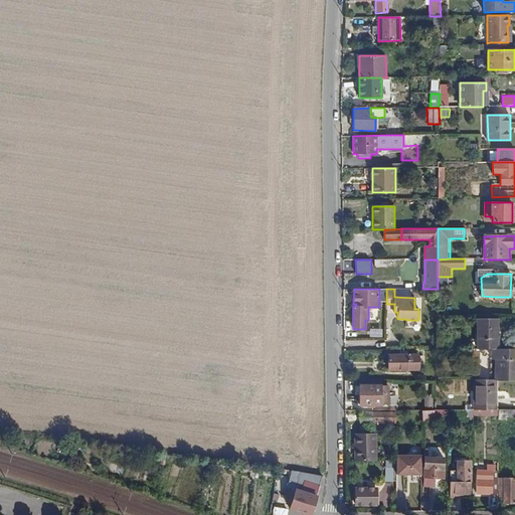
[(477,349),(499,349),(499,319),(477,319),(477,349)]
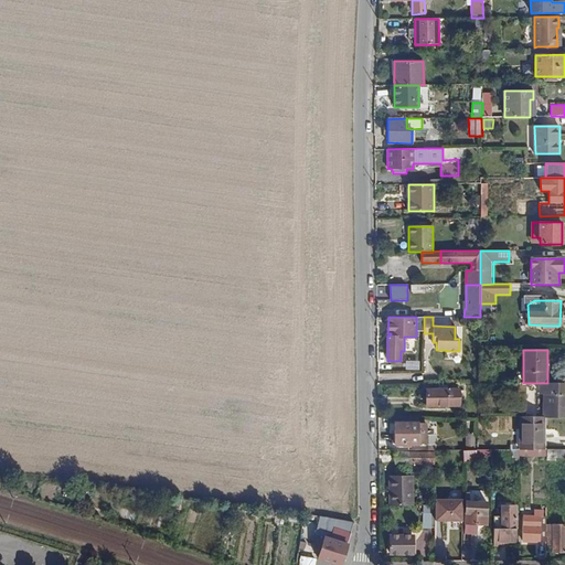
[(546,417),(564,416),(564,393),(564,383),(547,383),(546,392),(546,414),(546,417)]
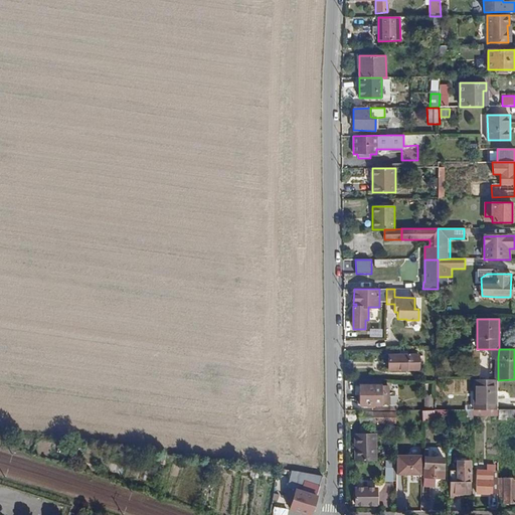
[(388,370),(419,370),(419,354),(388,355),(388,370)]
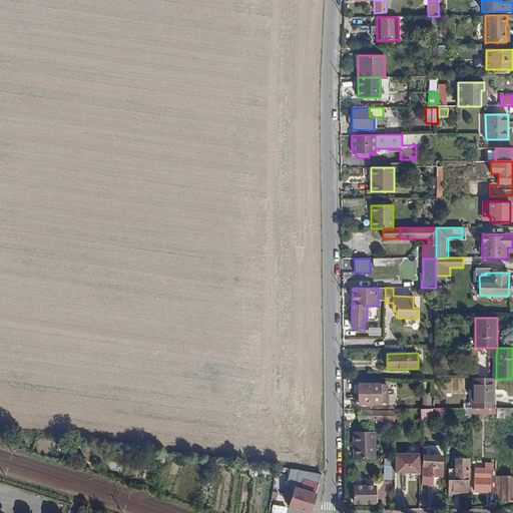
[(487,408),(494,408),(494,379),(472,379),(472,408),(487,408)]
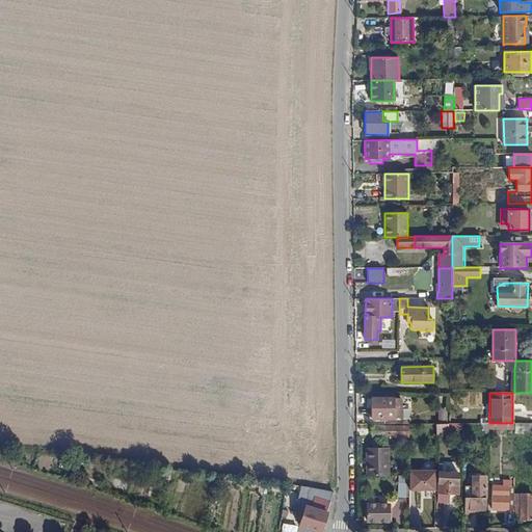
[(372,419),(402,419),(401,398),(372,398),(372,419)]
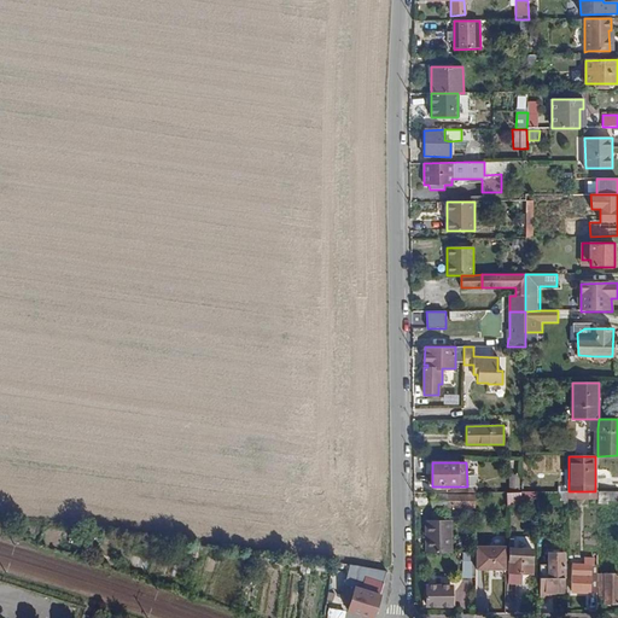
[(602,501),(617,501),(617,491),(598,491),(598,497),(598,505),(602,505),(602,501)]
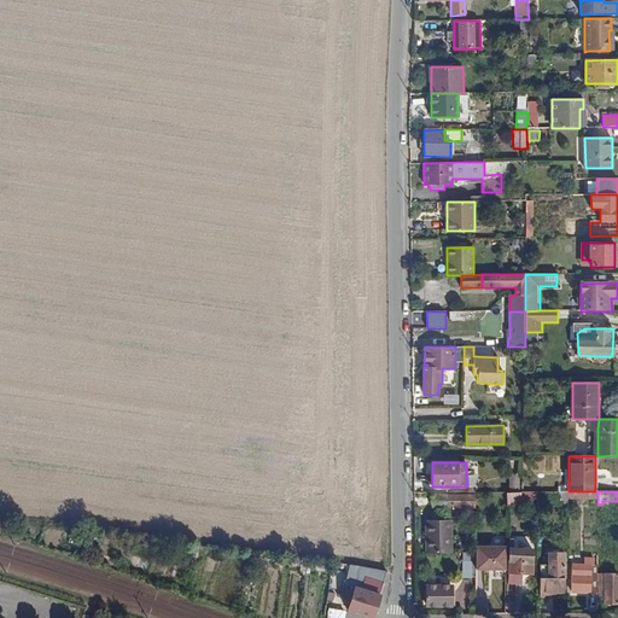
[(523,493),(508,493),(508,506),(523,506),(523,493)]
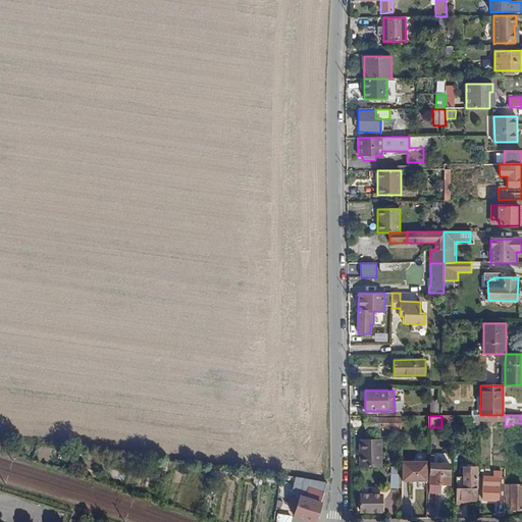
[(366,429),(402,429),(402,417),(366,417),(366,429)]
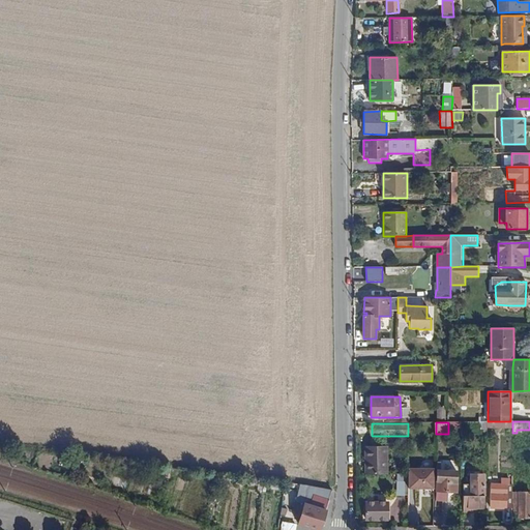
[(365,474),(387,474),(387,446),(365,446),(365,474)]
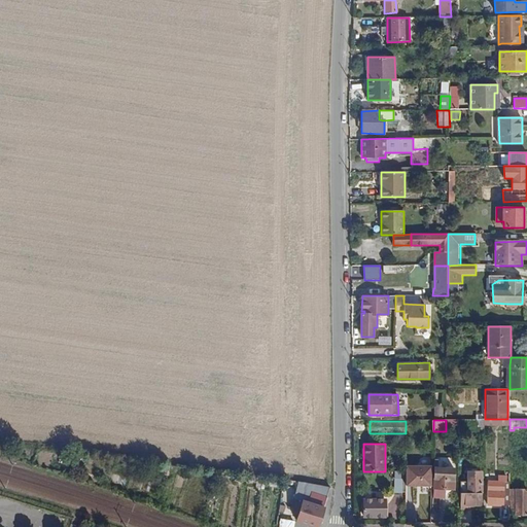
[(446,489),(453,489),(455,468),(448,468),(448,464),(445,464),(445,460),(435,460),(433,497),(442,498),(442,495),(446,495),(446,489)]
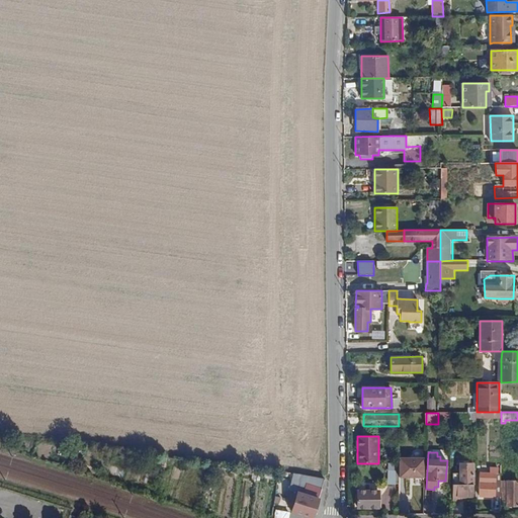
[(399,476),(424,476),(424,461),(424,456),(399,457),(399,462),(399,471),(399,476)]
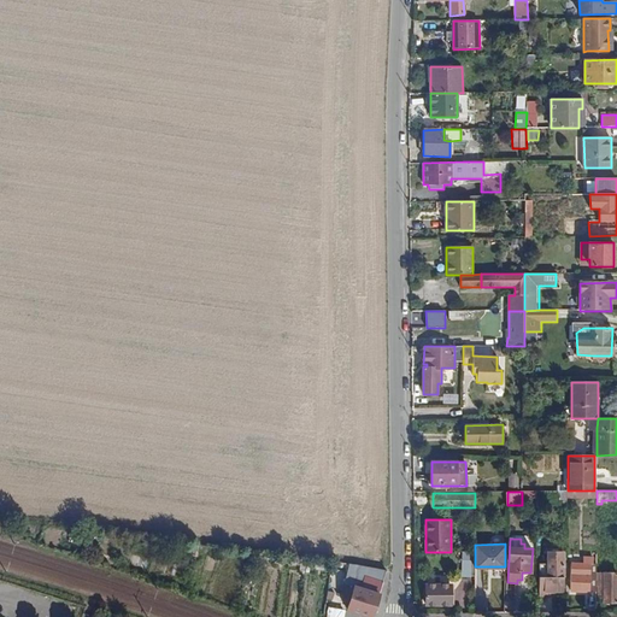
[(462,577),(471,577),(471,562),(475,562),(475,551),(462,552),(462,577)]
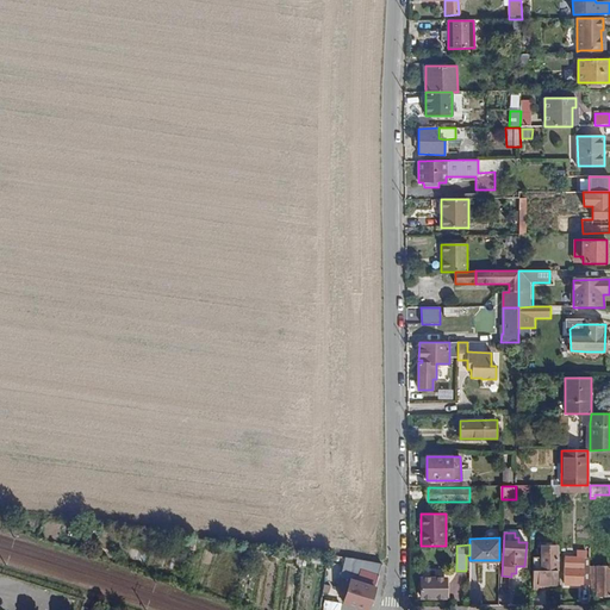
[(547,585),(559,585),(559,558),(558,558),(558,546),(543,546),(543,556),(533,556),(533,589),(542,589),(542,584),(547,585)]
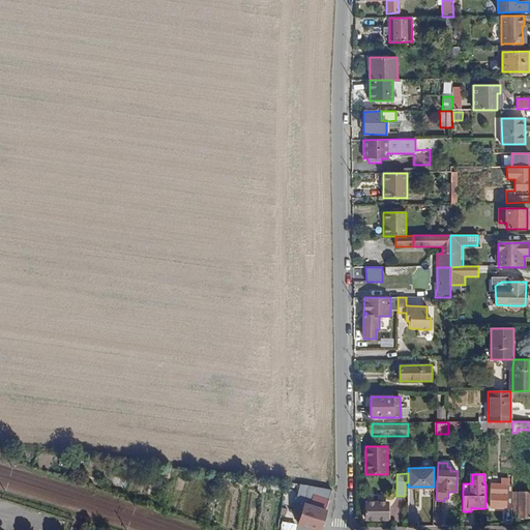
[(512,507),(512,492),(512,484),(510,484),(510,479),(501,479),(501,483),(491,483),(491,507),(512,507)]
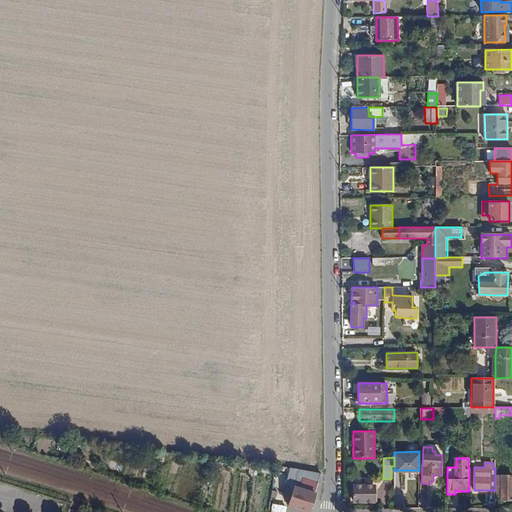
[(308,503),(315,489),(320,472),(295,466),(288,466),(281,492),(284,493),(283,497),(288,499),(286,505),(303,510),(308,503)]
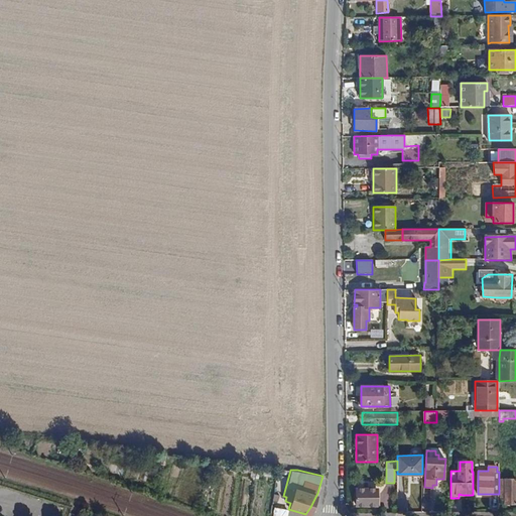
[(505,504),(515,504),(515,480),(499,479),(499,494),(499,500),(505,501),(505,504)]
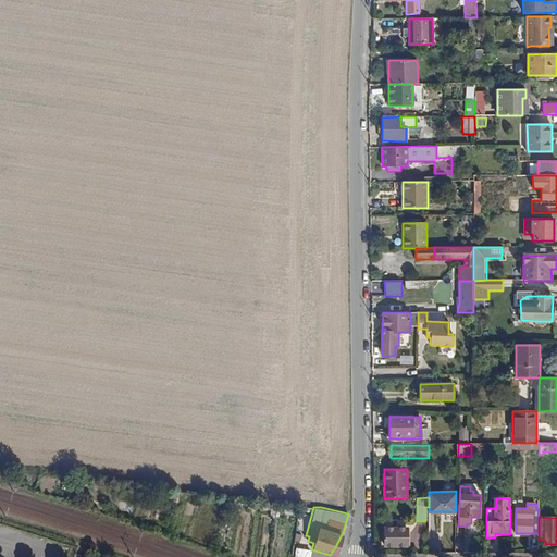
[(384,546),(406,546),(407,529),(384,529),(384,546)]
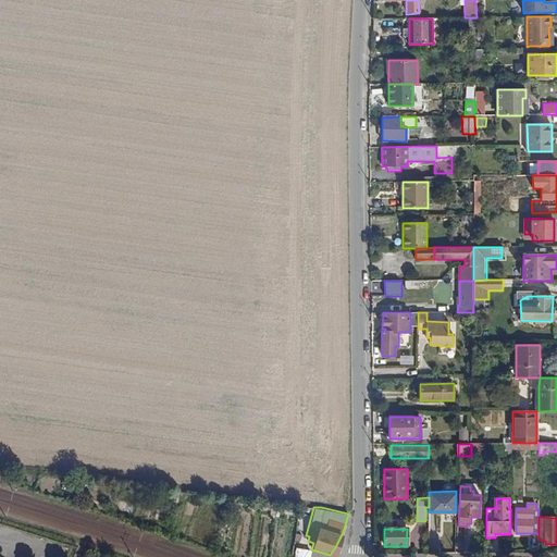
[(330,555),(335,556),(343,532),(335,547),(330,555)]
